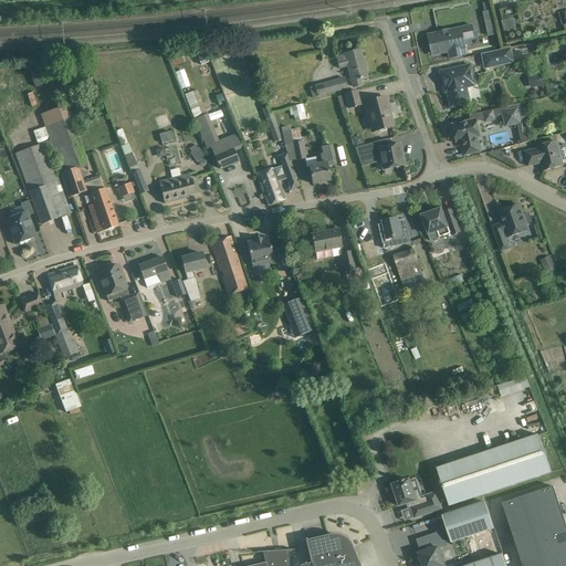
[(492,11),(483,12),(489,37),(498,34),(492,11)]
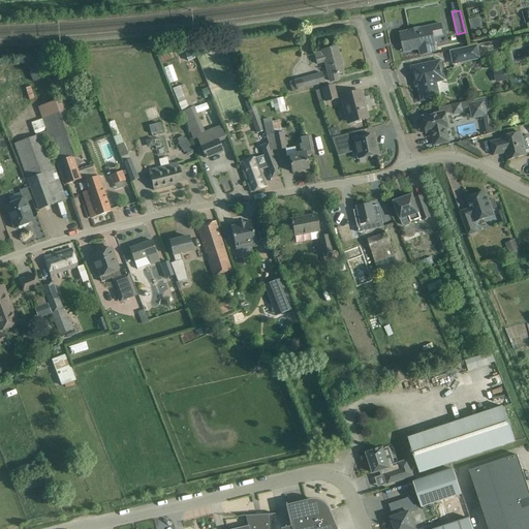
[(470,19),(472,29),(481,27),(479,17),(470,19)]
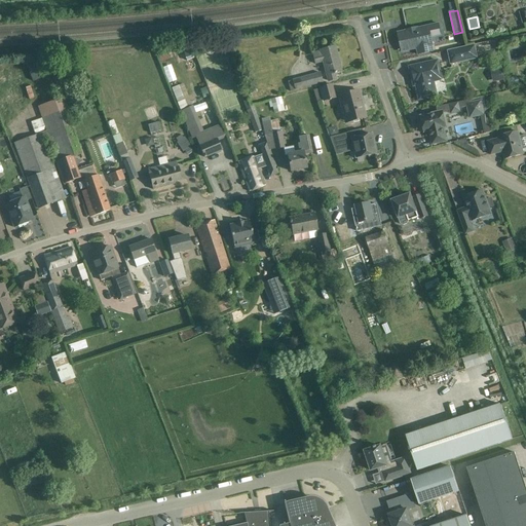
[(406,31),(398,33),(402,52),(417,49),(418,54),(433,51),(431,48),(431,46),(433,45),(430,37),(428,27),(439,25),(439,24),(418,29),(417,29),(417,28),(406,31)]
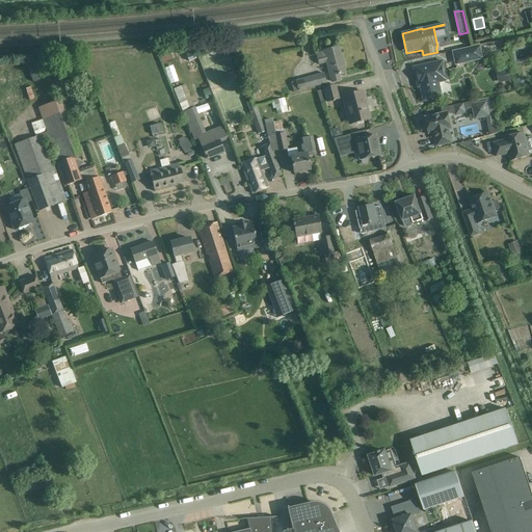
[(482,59),(479,46),(453,51),(456,65),(482,59)]
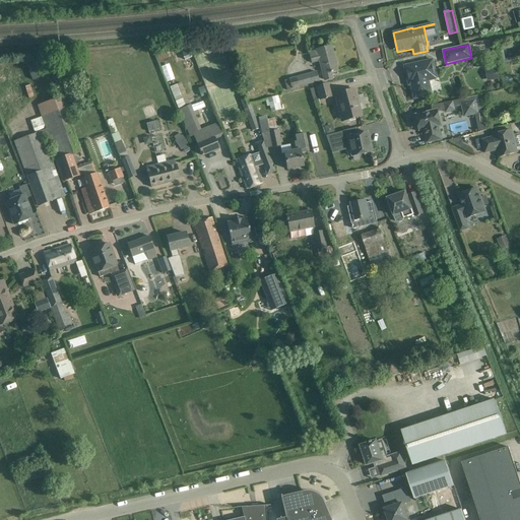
[(317,51),(309,53),(310,56),(311,63),(320,61),(325,80),(331,78),(330,73),(332,72),(332,71),(337,70),(330,47),(317,50),(317,51)]
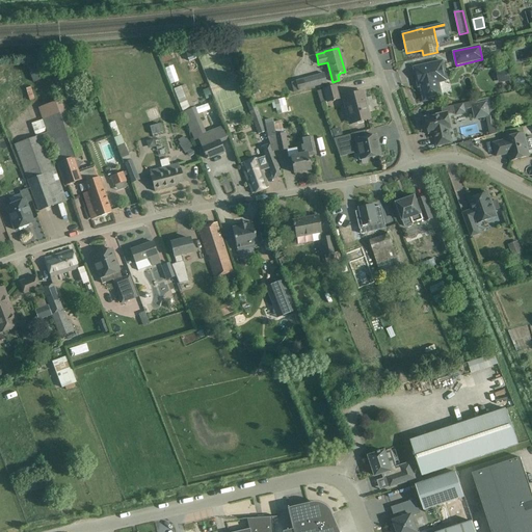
[(447,81),(443,61),(414,68),(419,87),(421,87),(424,102),(442,98),(439,83),(447,81)]
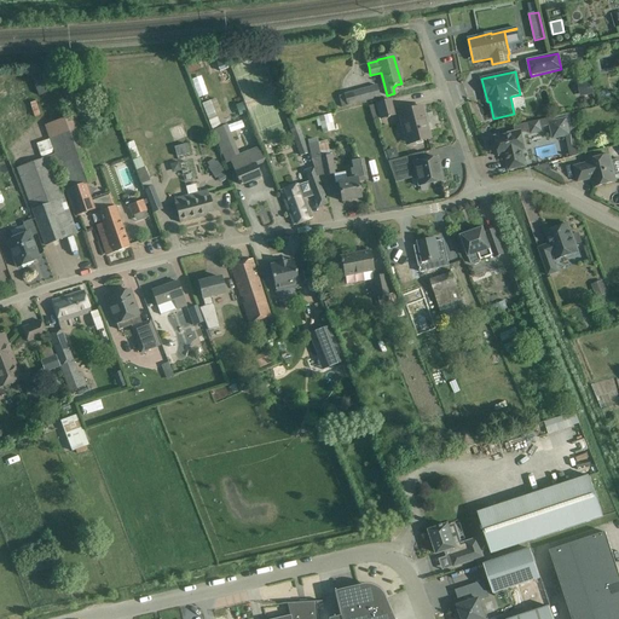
[(39,96),(47,93),(40,74),(32,77),(39,96)]
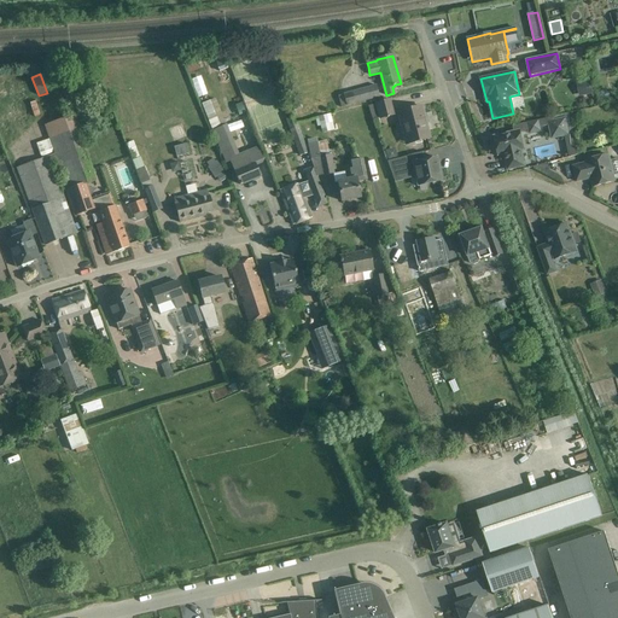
[(579,82),(583,95),(594,93),(590,80),(579,82)]
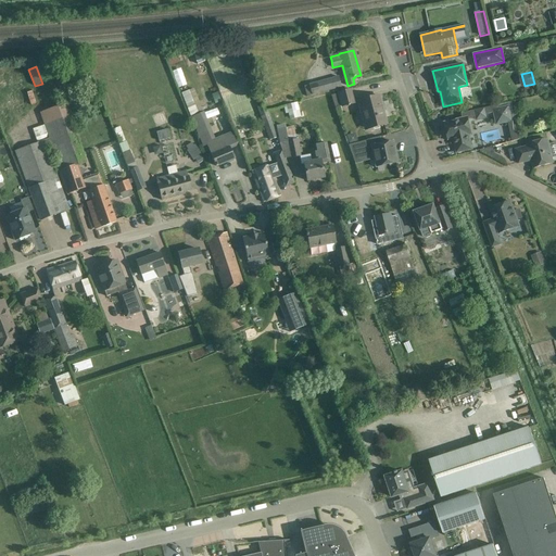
[(338,76),(308,85),(311,96),(341,88),(338,76)]
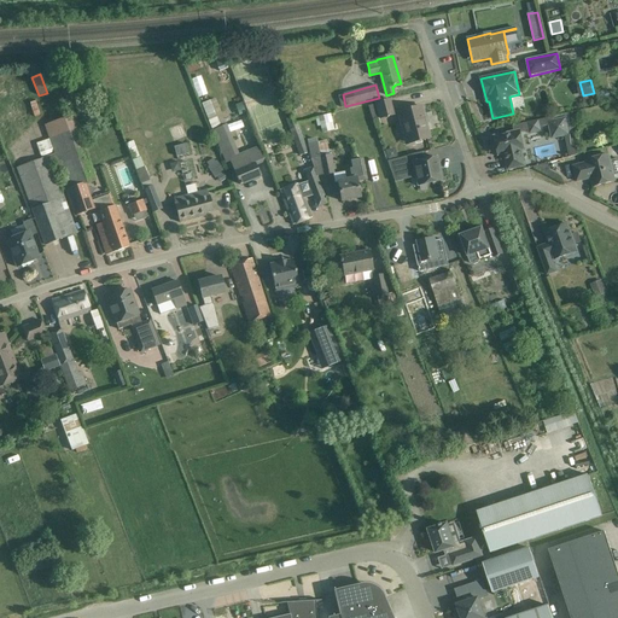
[(394,115),(390,100),(375,104),(368,106),(372,120),(379,118),(394,115)]
